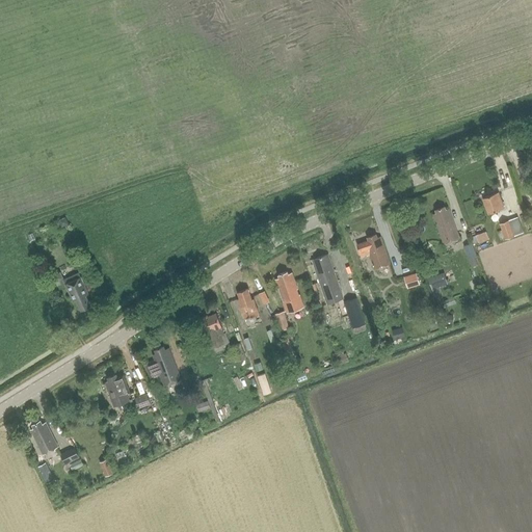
[(487,213),(503,208),(497,192),(481,197),(487,213)]
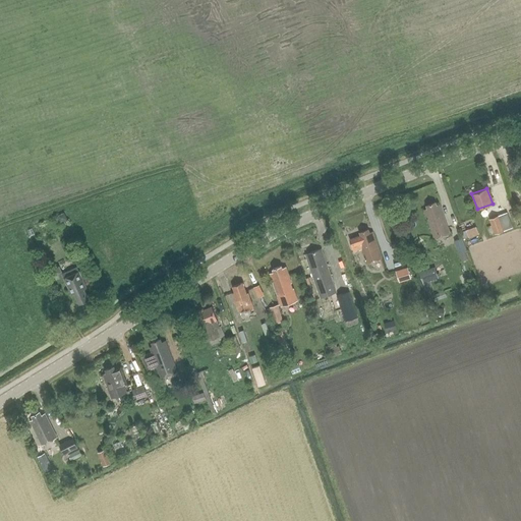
[(435,239),(450,233),(440,205),(436,206),(435,201),(424,206),(425,210),(424,210),(435,239)]
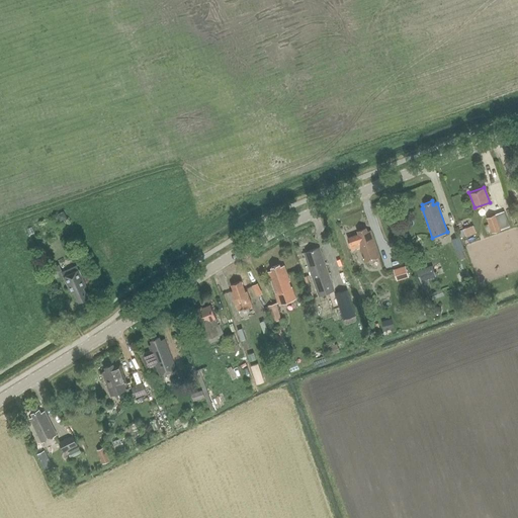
[(504,211),(486,218),(492,233),(509,226),(504,211)]
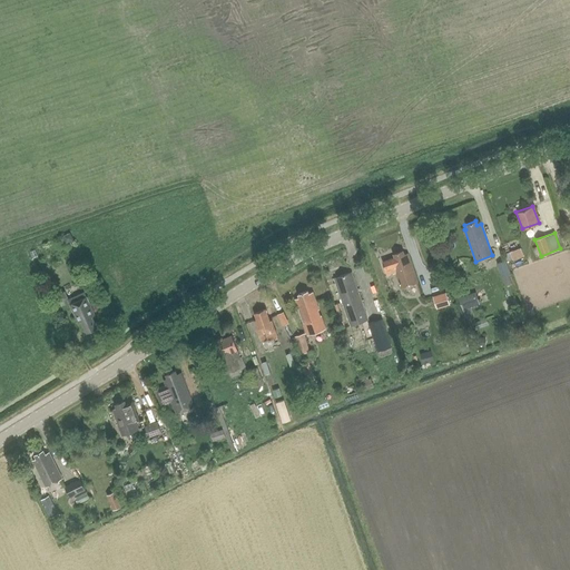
[(520,248),(507,253),(510,261),(523,256),(520,248)]
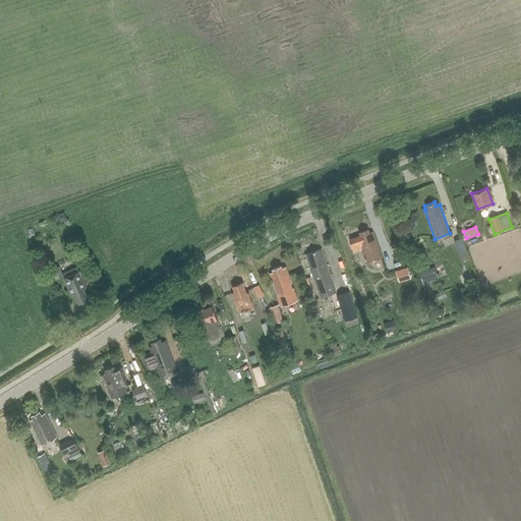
[(365,264),(382,257),(372,230),(369,231),(368,228),(358,232),(359,234),(349,238),(353,250),(360,248),(365,264)]
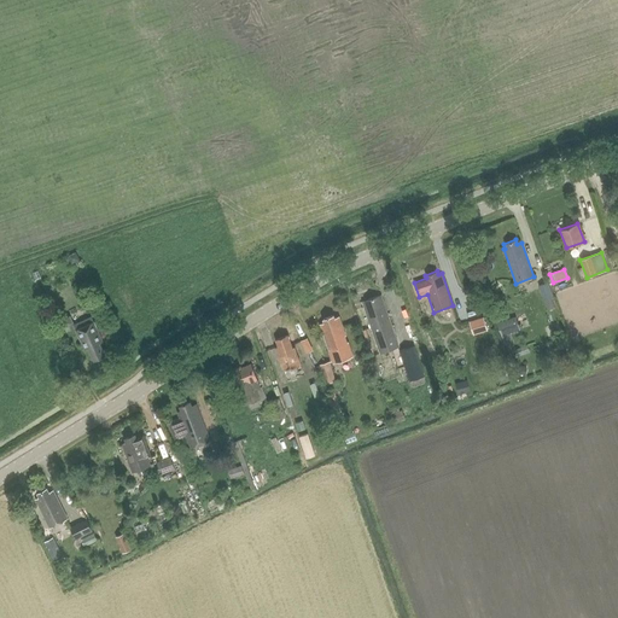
[(548,283),(538,286),(543,301),(553,297),(548,283)]
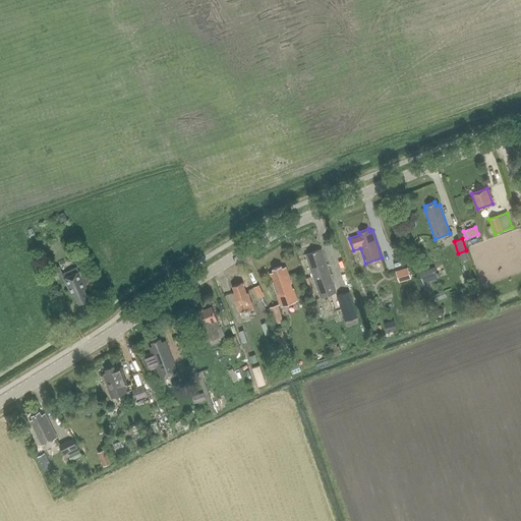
[(320,298),(336,293),(321,248),(308,252),(309,255),(306,256),(320,298)]
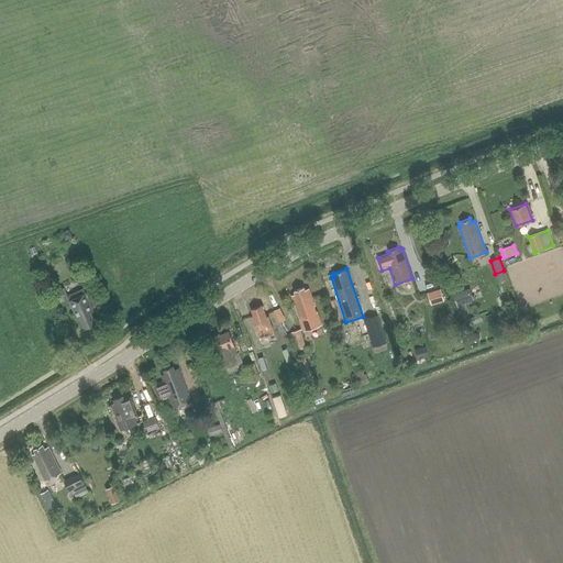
[(296,294),(293,296),(304,327),(305,331),(321,324),(320,321),(308,288),(306,289),(305,287),(295,290),(296,294)]
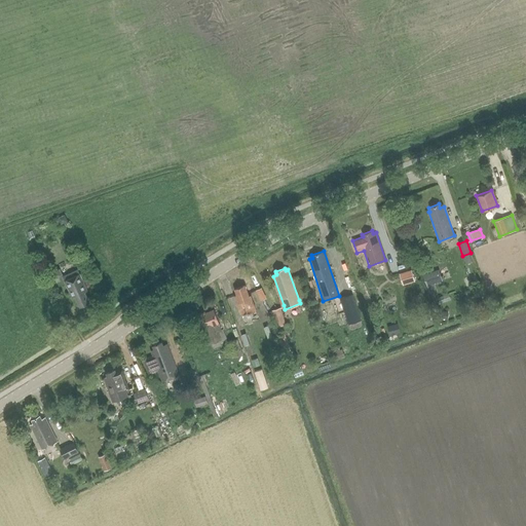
[(79,269),(63,275),(72,297),(76,296),(80,307),(90,302),(85,291),(88,290),(79,269)]
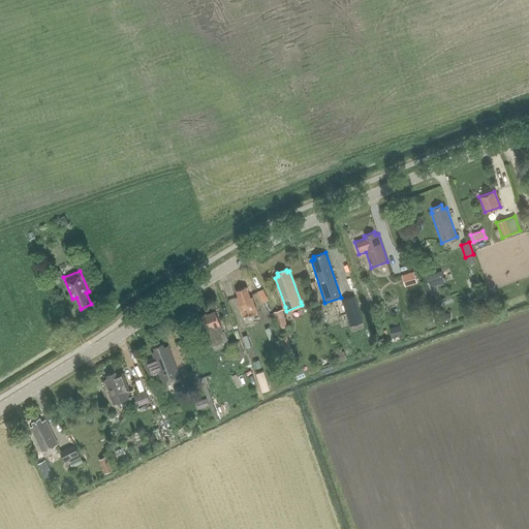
[(441,271),(426,277),(429,288),(445,282),(441,271)]
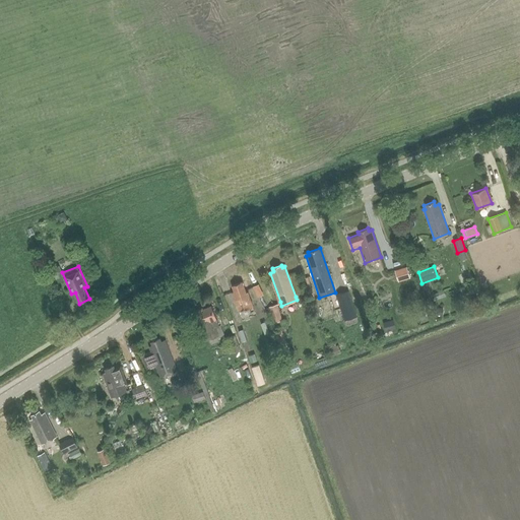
[(59,267),(53,270),(57,279),(63,276),(59,267)]
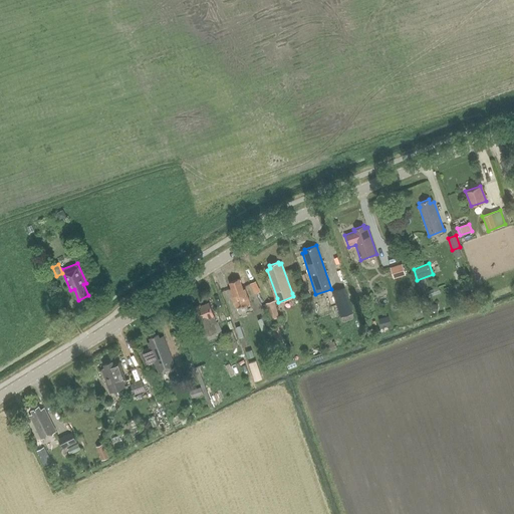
[(402,264),(390,267),(393,278),(405,274),(402,264)]
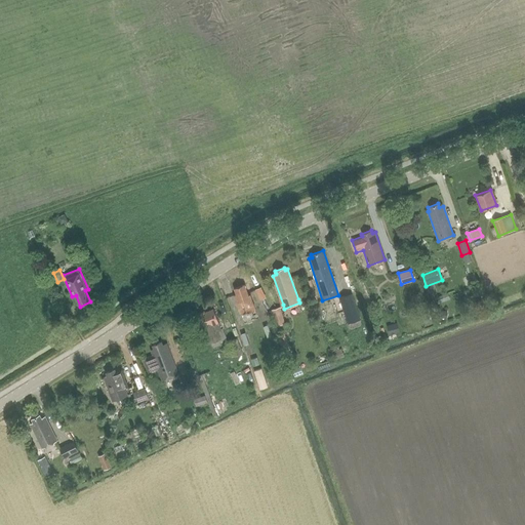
[(249,295),(246,285),(235,289),(236,294),(234,295),(236,300),(237,299),(242,315),(256,310),(250,294),(249,295)]
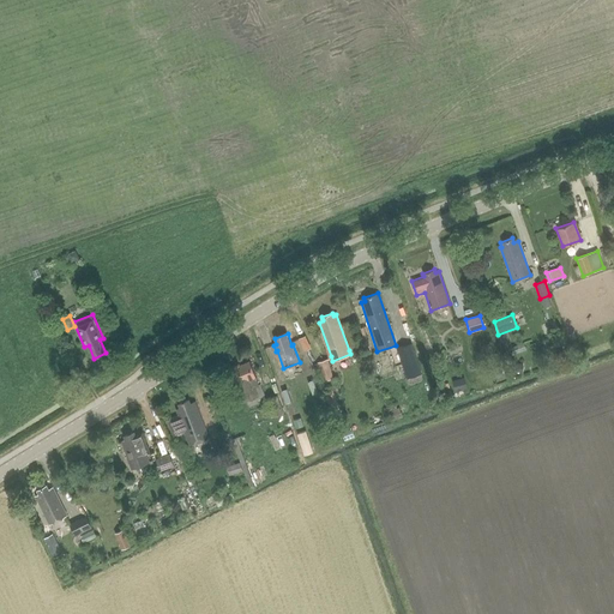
[(524,343),(512,347),(515,354),(527,350),(524,343)]
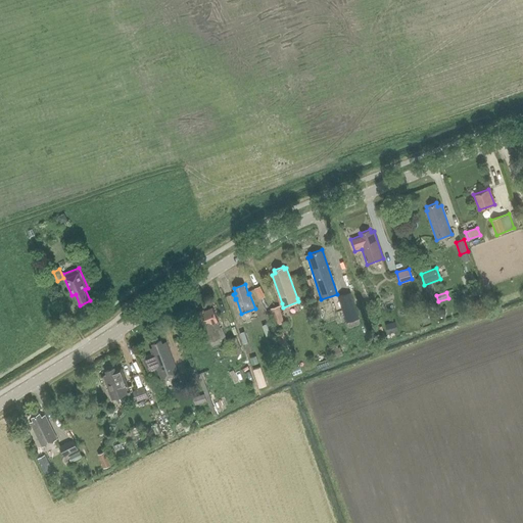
[(349,294),(339,297),(347,321),(358,318),(349,294)]
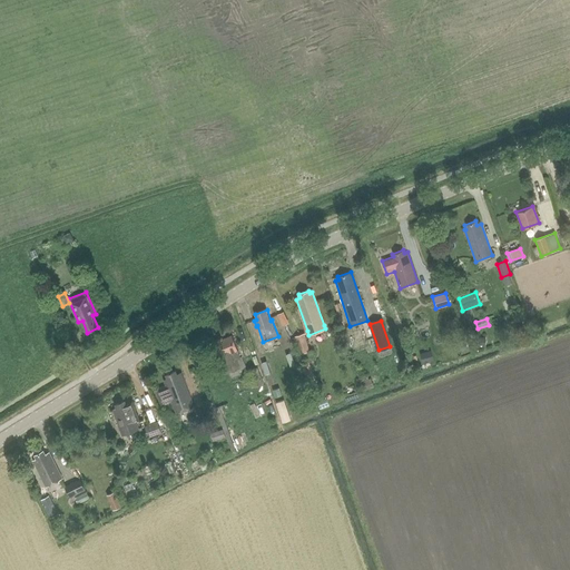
[(300,354),(310,351),(304,334),(295,337),(300,354)]
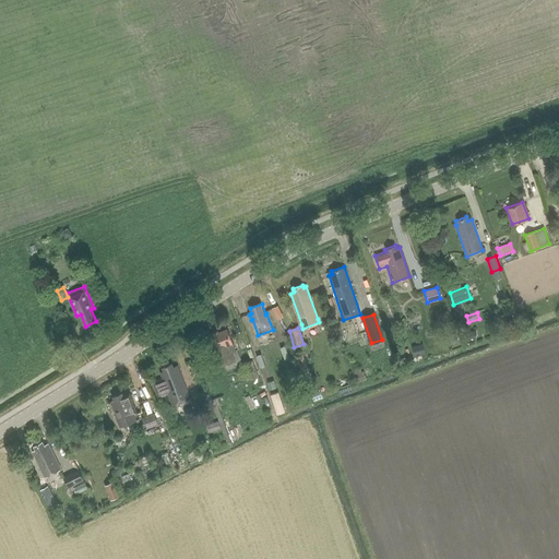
[(235,352),(227,329),(217,333),(217,331),(209,334),(212,343),(210,343),(213,351),(218,348),(224,365),(236,360),(237,363),(240,361),(237,351),(235,352)]
